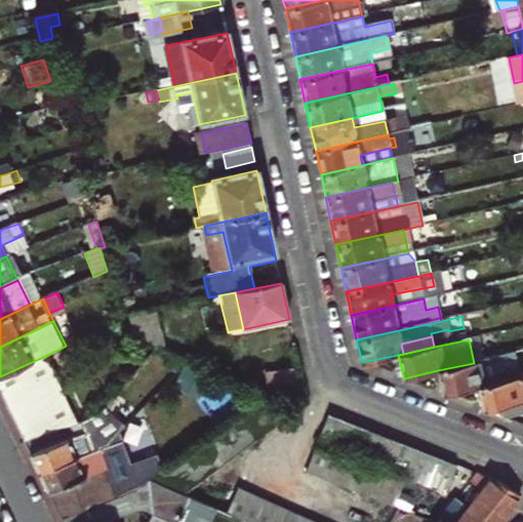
[(522,352),(474,363),(438,370),(443,394),(479,387),(522,376),(522,352)]
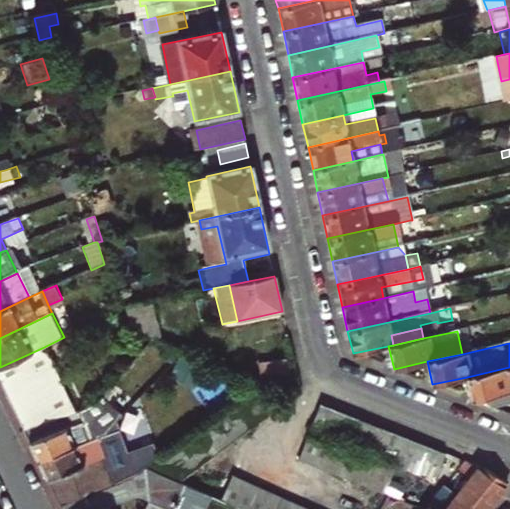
[(0,367),(0,381),(23,429),(77,415),(44,347),(0,367)]
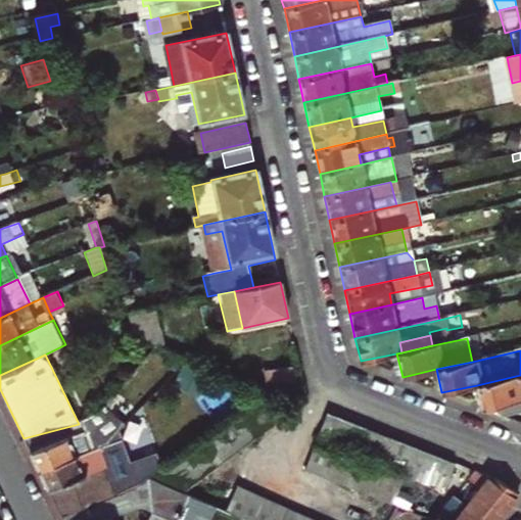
[(520,375),(477,385),(482,409),(505,418),(520,414),(520,375)]
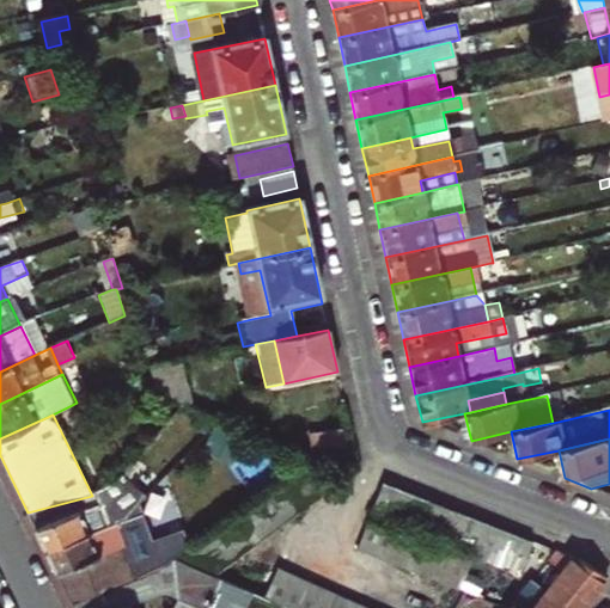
[(311,464),(180,560),(217,577),(333,490),(311,464)]
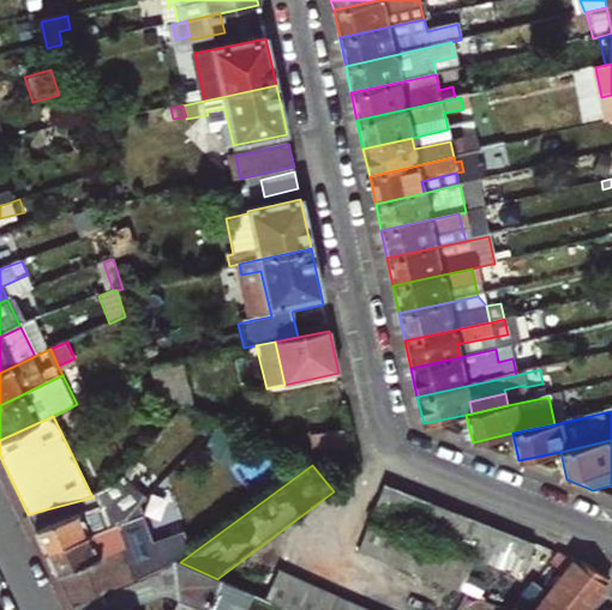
[(389,525),(402,493),(385,487),(373,519),(389,525)]
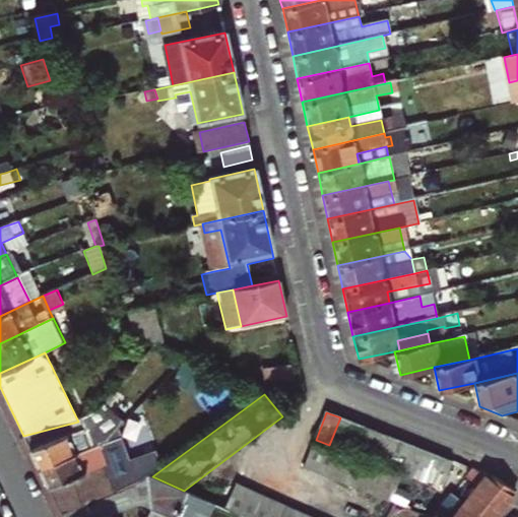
[(82,421),(85,430),(30,449),(40,468),(107,442),(101,429),(100,425),(94,414),(82,421)]
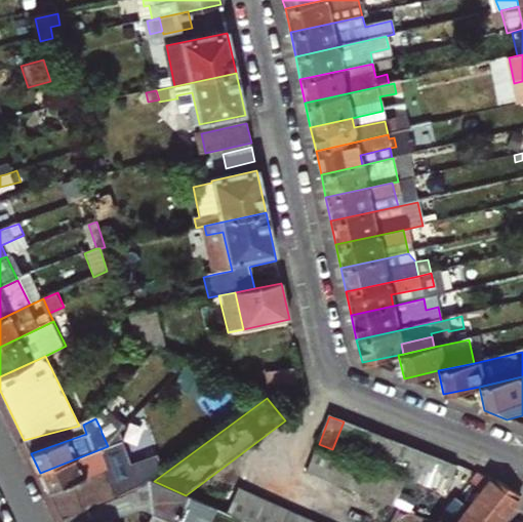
[(345,454),(356,427),(344,422),(332,449),(345,454)]
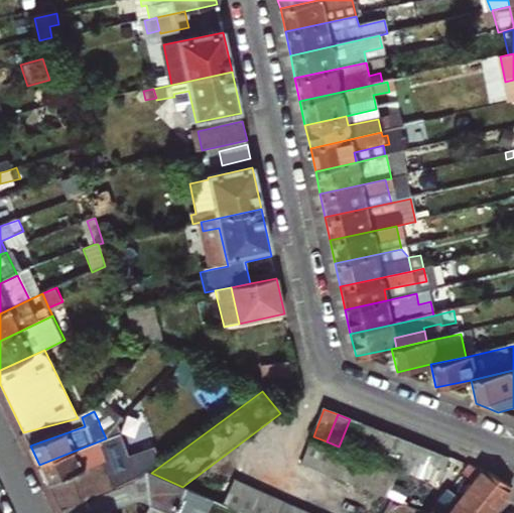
[(30,445),(85,426),(82,417),(78,418),(23,432),(30,445)]
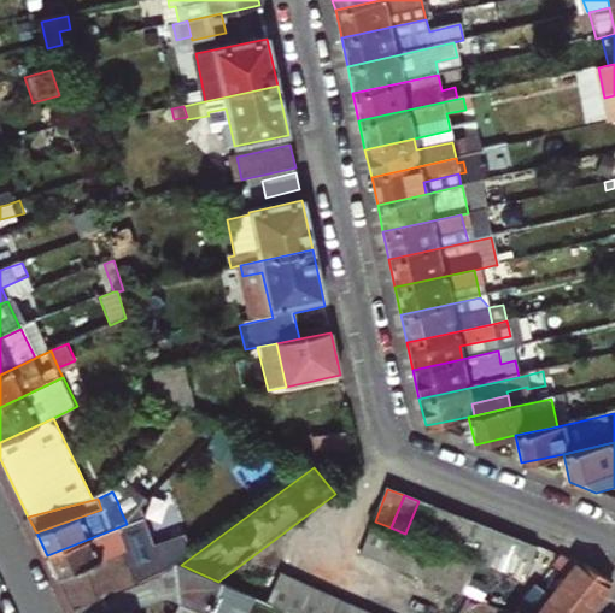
[(142,506),(127,524),(47,555),(58,577),(121,553),(115,537),(132,528),(136,531),(157,507),(148,500),(142,506)]
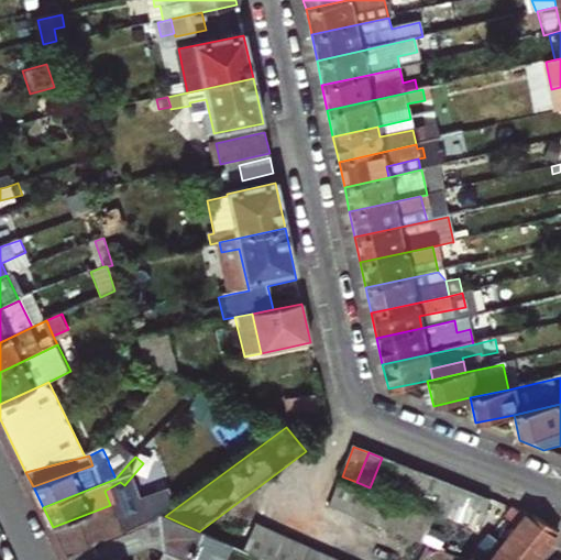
[(384,493),(395,463),(382,458),(370,487),(384,493)]
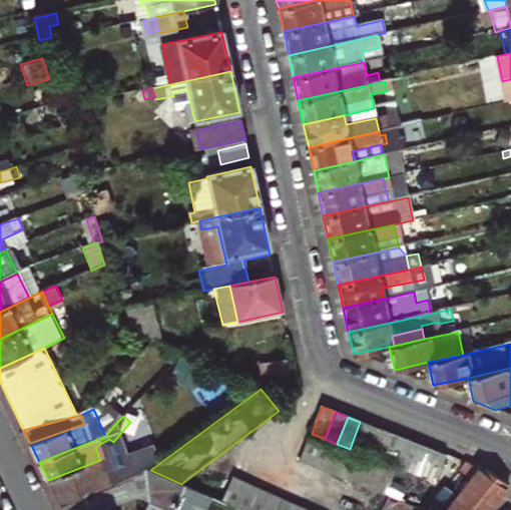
[(362,453),(373,426),(360,422),(350,449),(362,453)]
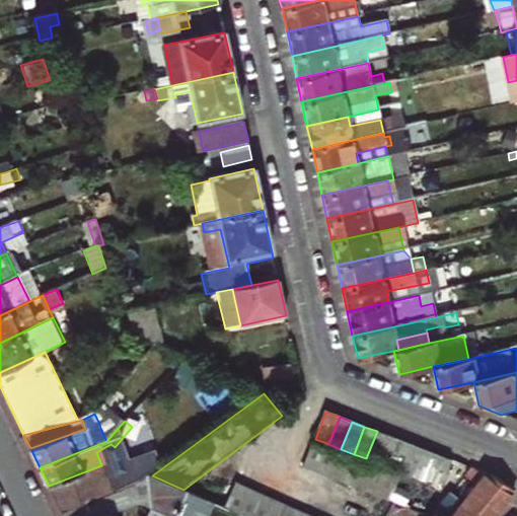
[(379,463),(389,437),(377,431),(366,458),(379,463)]
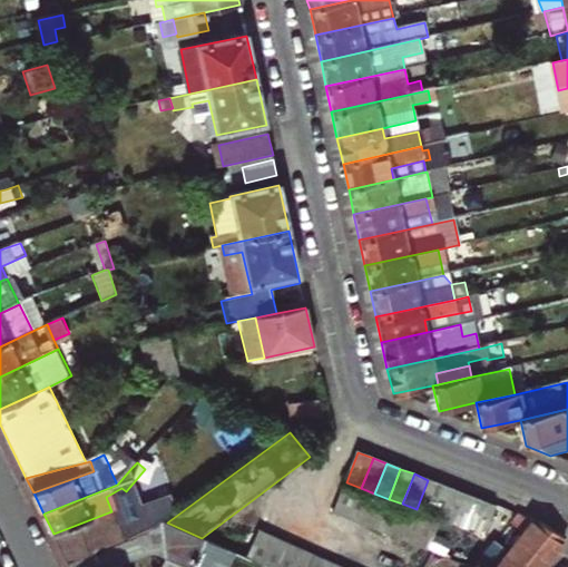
[(430,515),(441,485),(428,480),(417,509),(430,515)]
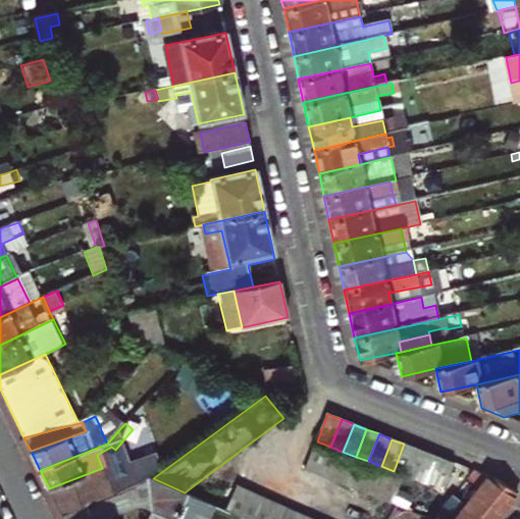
[(407,476),(417,449),(404,444),(394,471),(407,476)]
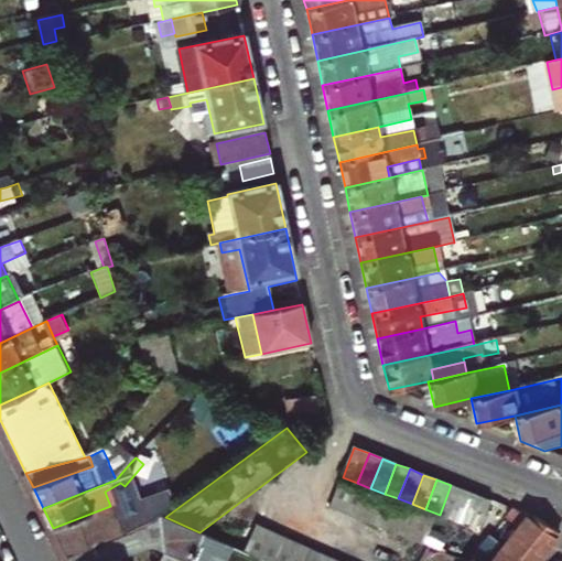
[(339,483),(328,509),(424,546),(434,520),(339,483)]
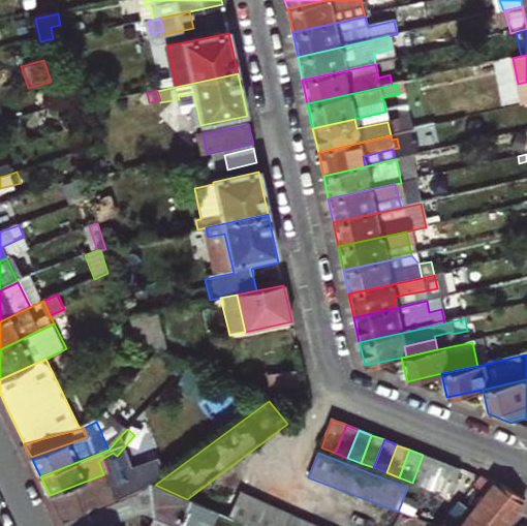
[(412,483),(425,488),(435,460),(423,455),(412,483)]
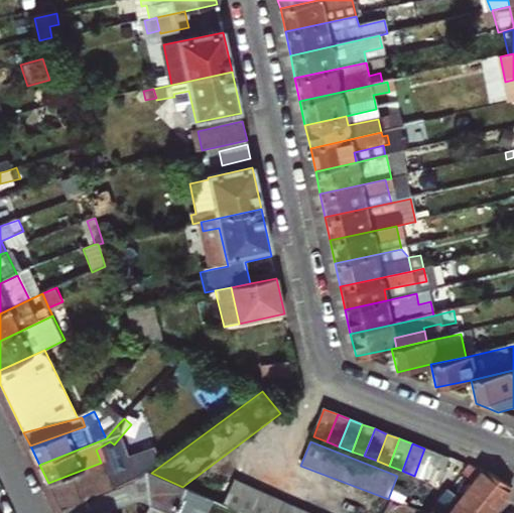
[(424,449),(414,476),(425,481),(436,454),(424,449)]
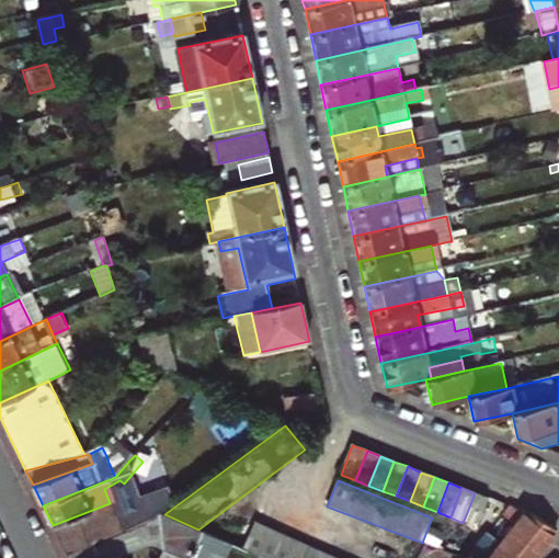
[(489,499),(475,493),(463,523),(477,528),(479,524),(481,516),(489,499)]
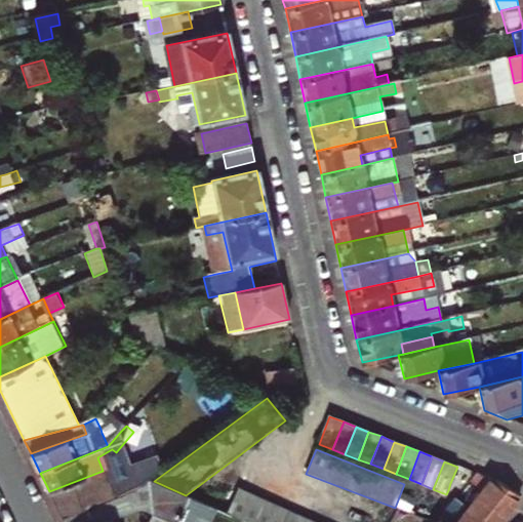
[(117,502),(103,471),(49,491),(52,498),(64,520),(117,502)]
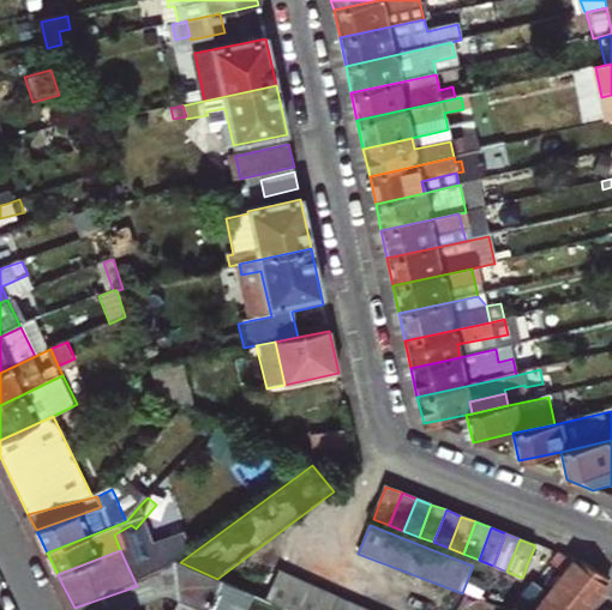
[(577,560),(552,591),(577,609),(587,609),(610,581),(577,560)]
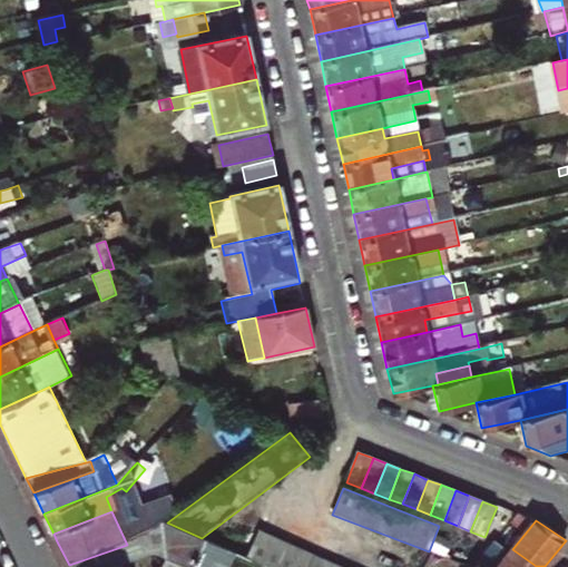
[(126,566),(159,557),(166,560),(177,566),(193,566),(206,540),(202,538),(167,522),(145,538),(139,540),(127,545),(69,565),(70,566),(126,566)]
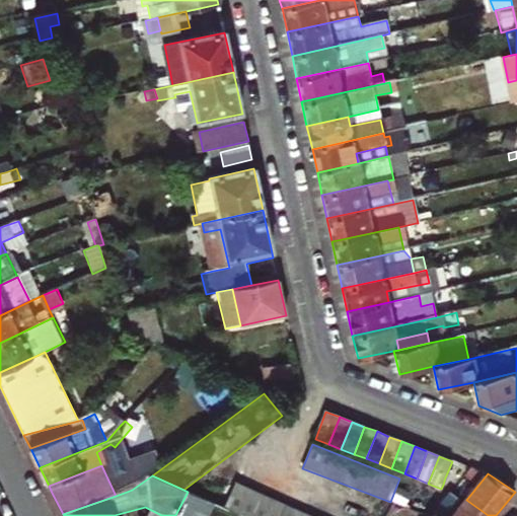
[(452,481),(445,477),(443,485),(449,487),(452,481)]
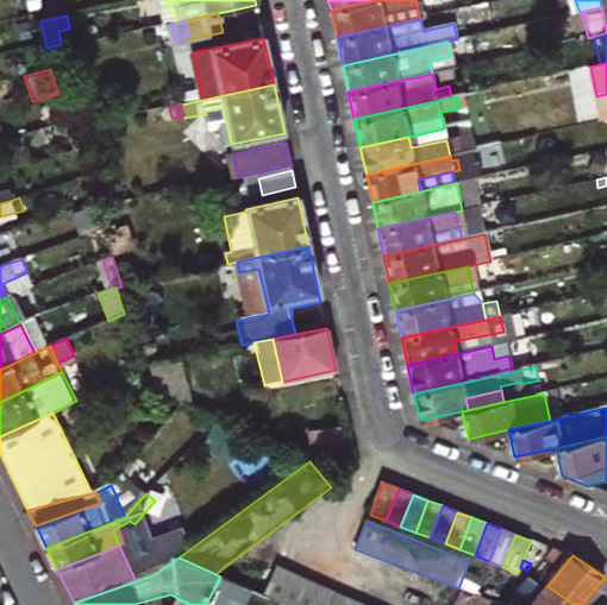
[(277,567),(264,596),(285,604),(363,604),(351,599),(277,567)]
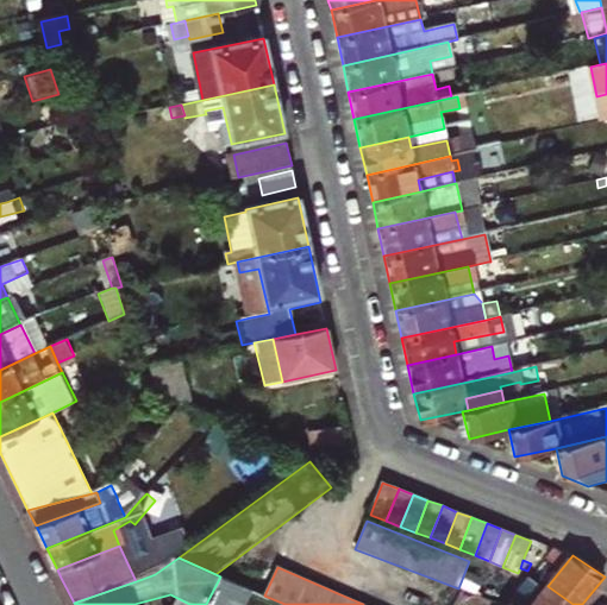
[(573,604),(548,586),(537,600),(524,590),(513,604),(573,604)]
